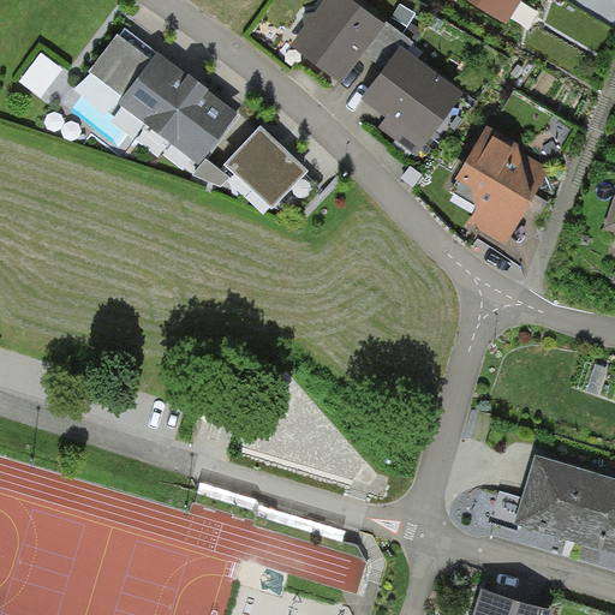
[(380,24),(348,0),(327,0),(292,46),(341,84),(362,58),(364,54),(384,28),(380,24)]
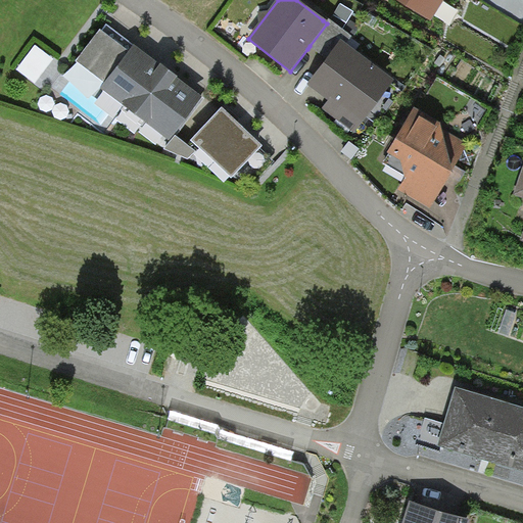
[(394,0),(430,22),(443,0),(394,0)]
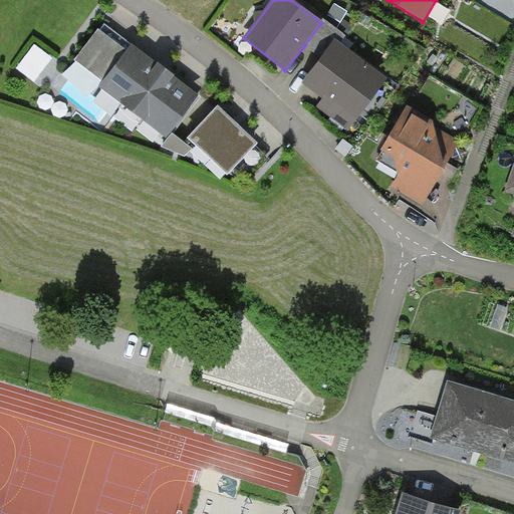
[(320,17),(317,20),(321,23),(304,45),(321,58),(336,40),(340,43),(345,37),(320,17)]
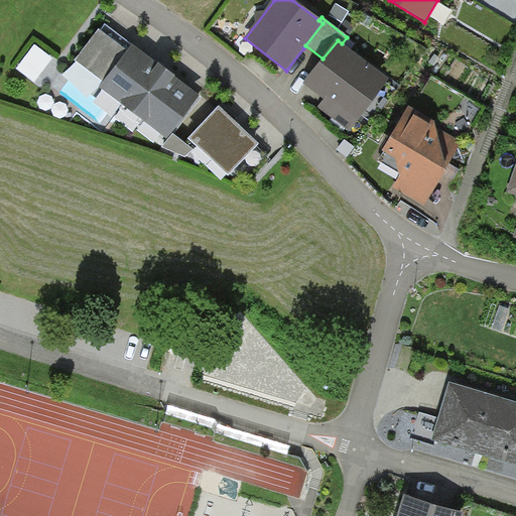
[(103,82),(132,45),(105,24),(76,61),(103,82)]
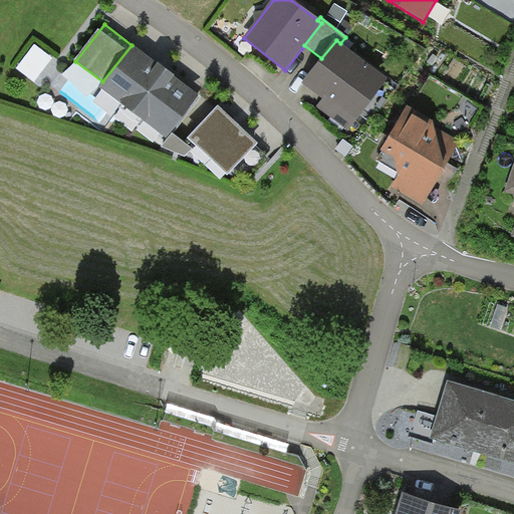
[(347,131),(388,79),(340,43),(336,40),(321,58),(301,84),(313,94),(322,100),(317,107),(347,131)]
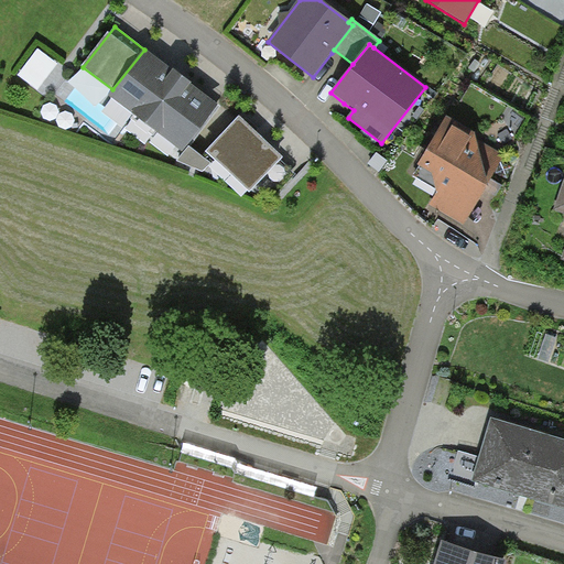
[(184,80),(144,50),(112,89),(108,96),(184,153),(219,107),(184,80)]
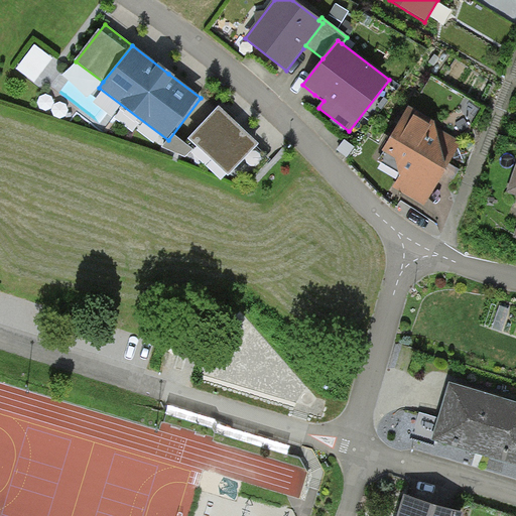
[(435,122),(409,106),(383,151),(396,159),(400,176),(394,187),(424,206),(462,142),(433,125),(435,122)]
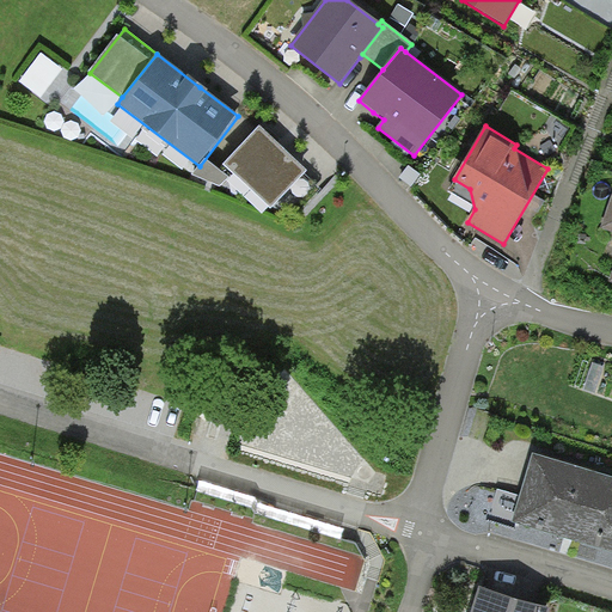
[(279,145),(259,128),(224,165),(271,209),(307,172),(279,145)]
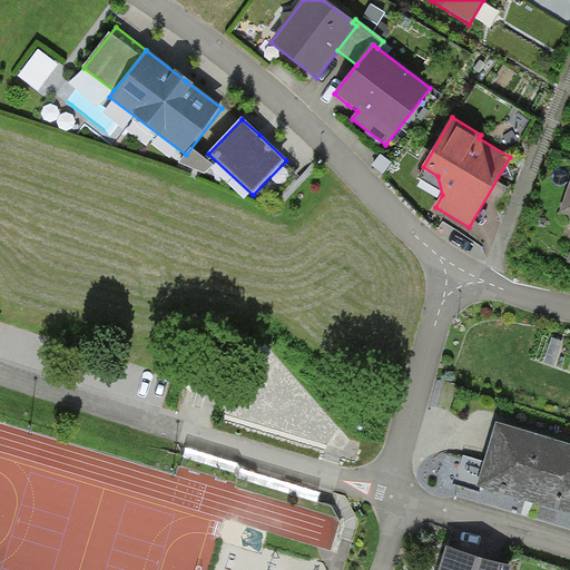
[(214,166),(192,149),(179,163),(205,174),(214,166)]
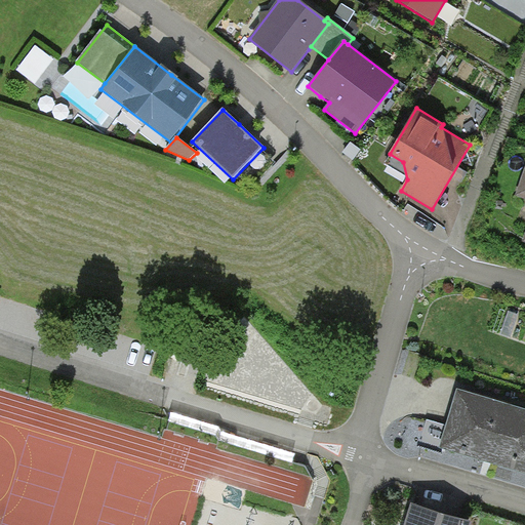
[(524,168),(516,196),(524,199),(524,233),(522,241),(524,242),(524,168)]
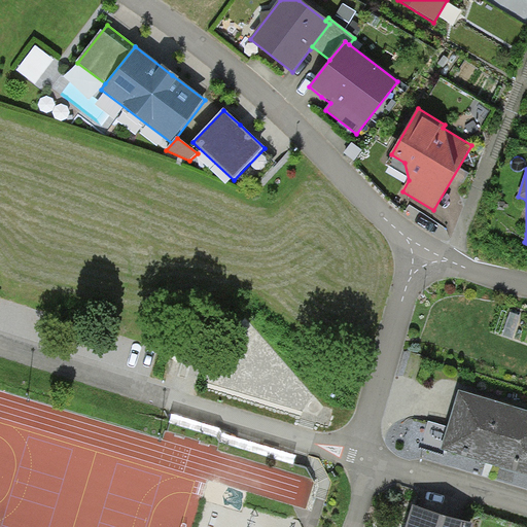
[(526,412),(458,392),(441,450),(489,464),(526,476),(526,412)]
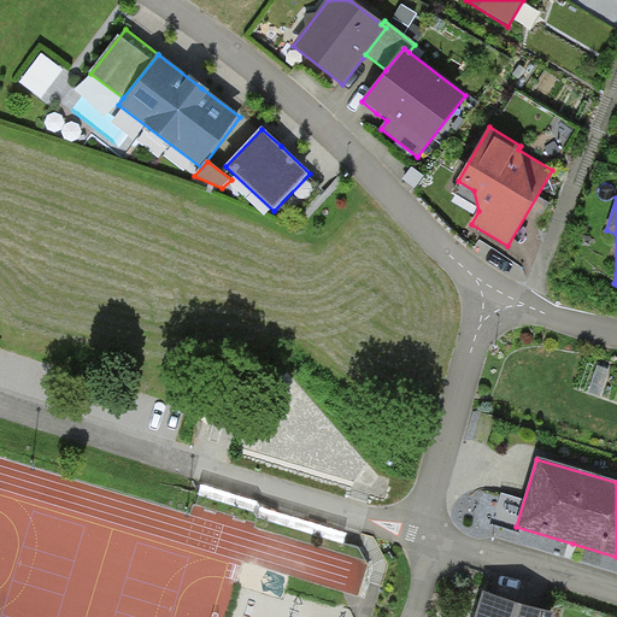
[(527,606),(485,594),(476,616),(553,616),(554,615),(527,606)]
